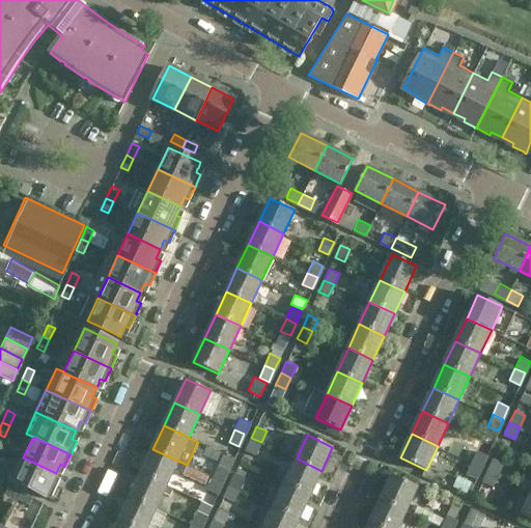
[(255,454),(261,442),(251,438),(245,449),(255,454)]
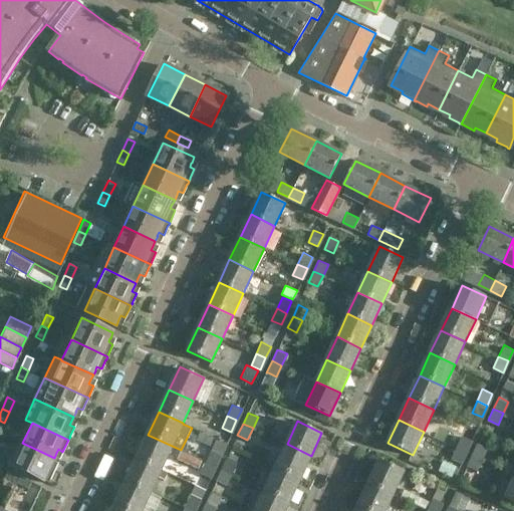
[(162,468),(168,455),(177,459),(181,450),(148,435),(138,457),(162,468)]
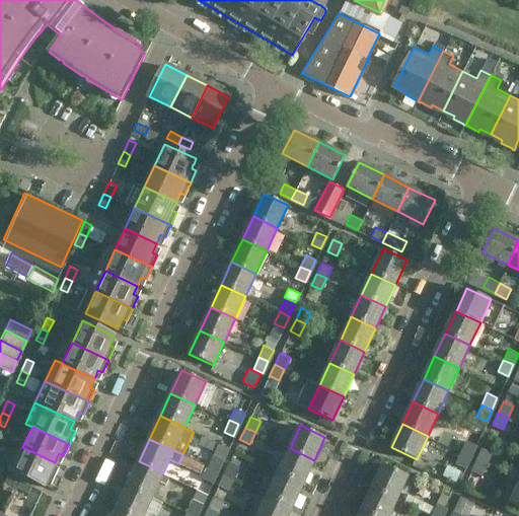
[(470,455),(475,443),(466,439),(461,451),(470,455)]
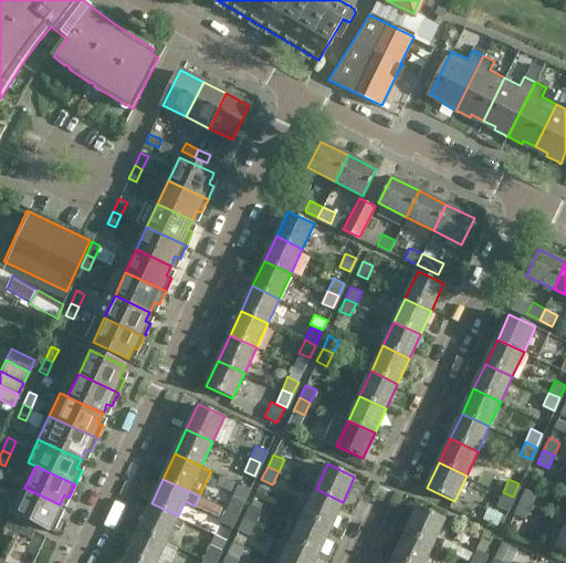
[(526,487),(520,500),(531,506),(536,491),(526,487)]
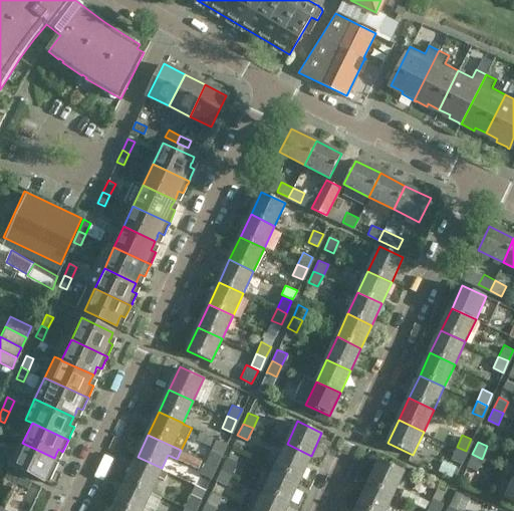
[(52,463),(54,458),(22,443),(12,465),(49,482),(50,478),(55,469),(50,467),(52,463)]
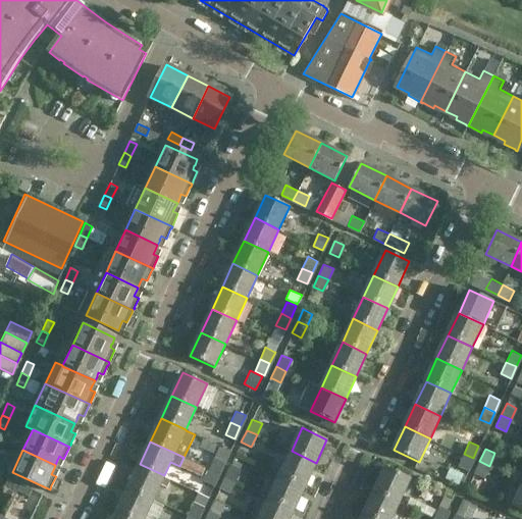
[(305,485),(316,463),(292,451),(280,474),(305,485)]
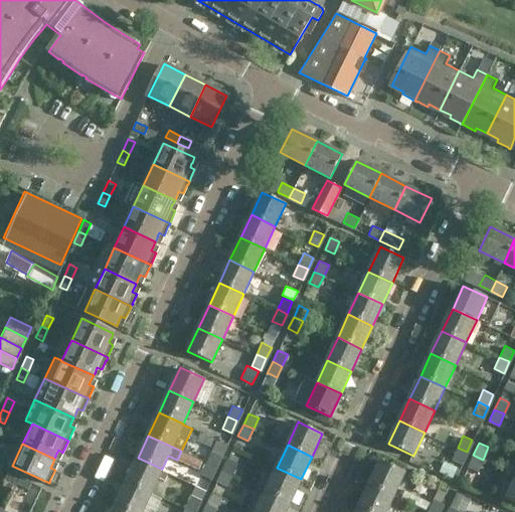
[(462,464),(467,452),(458,448),(452,460),(462,464)]
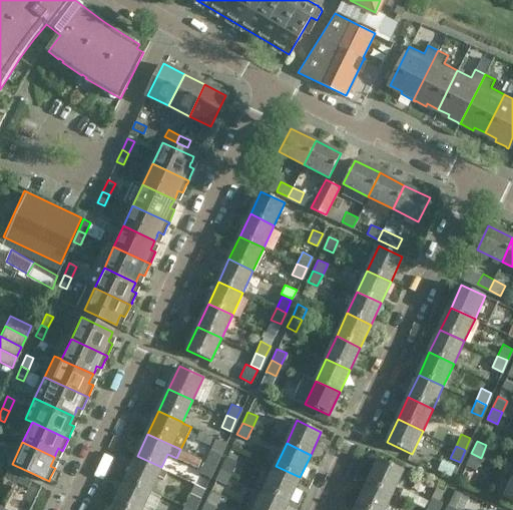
[(214,465),(220,453),(211,449),(206,461),(214,465)]
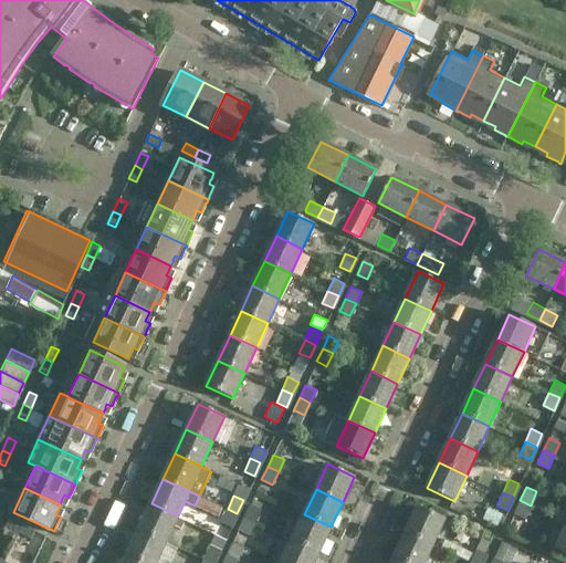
[(524,518),(531,506),(520,500),(514,513),(524,518)]
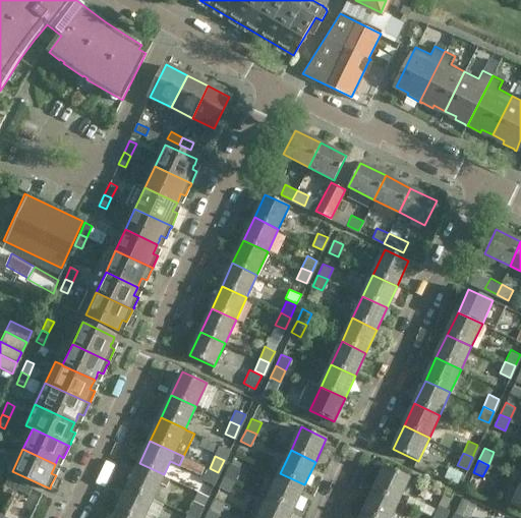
[(170,477),(164,474),(139,463),(129,485),(153,498),(160,482),(167,485),(170,477)]
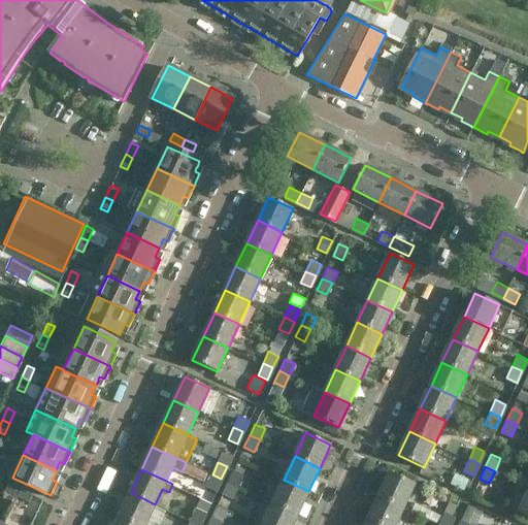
[(242,473),(233,469),(228,482),(237,486),(242,473)]
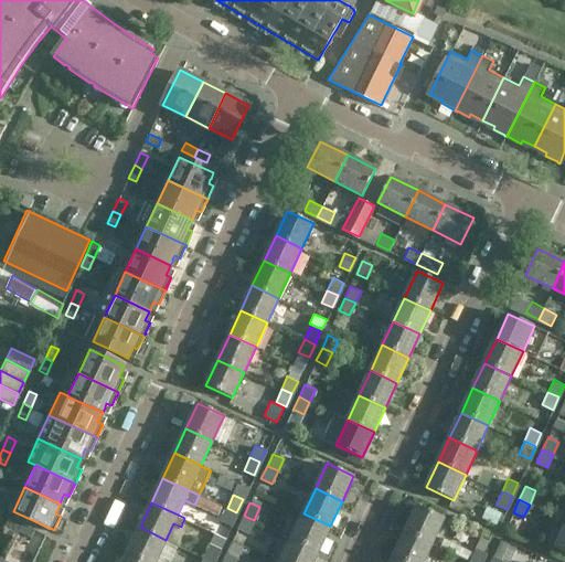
[(417,505),(406,531),(433,542),(444,518),(417,505)]
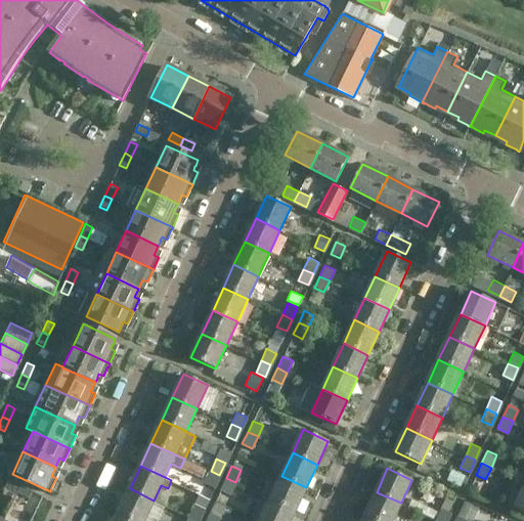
[(450,468),(446,479),(461,485),(465,474),(450,468)]
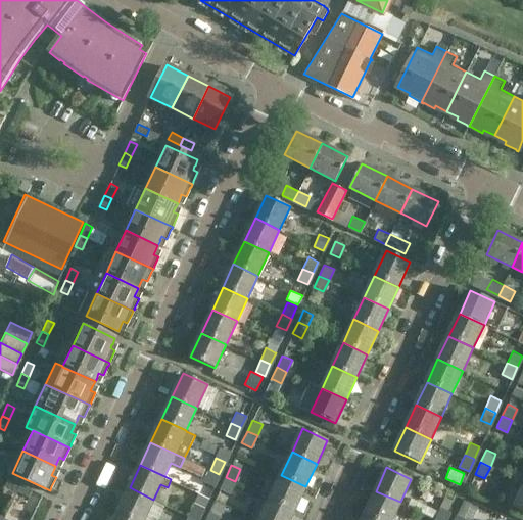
[(214,486),(219,474),(210,470),(204,482),(214,486)]
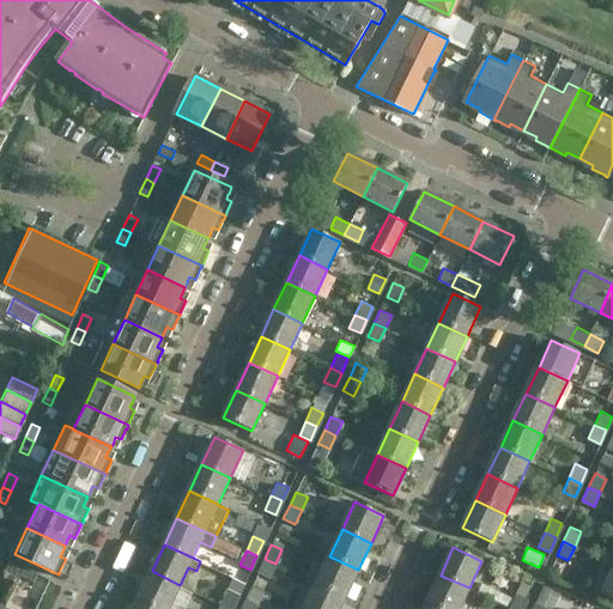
[(346,596),(358,570),(329,556),(317,583),(346,596)]
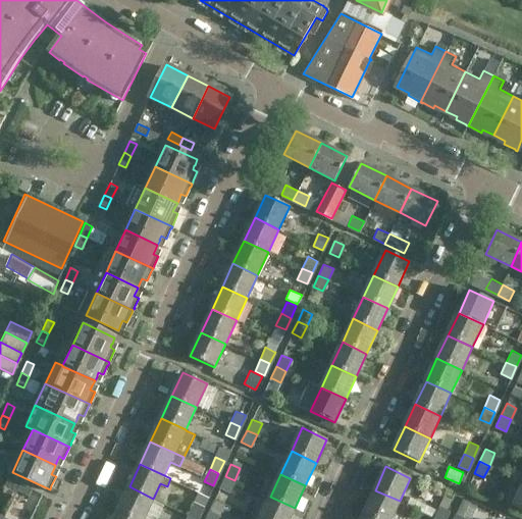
[(228,492),(235,480),(225,476),(219,488),(228,492)]
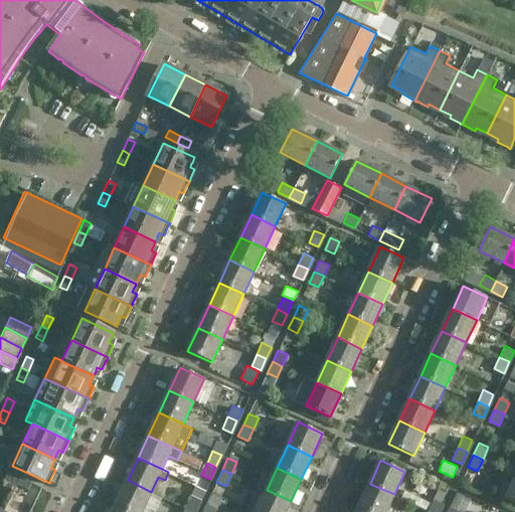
[(17,483),(20,476),(9,471),(5,478),(17,483)]
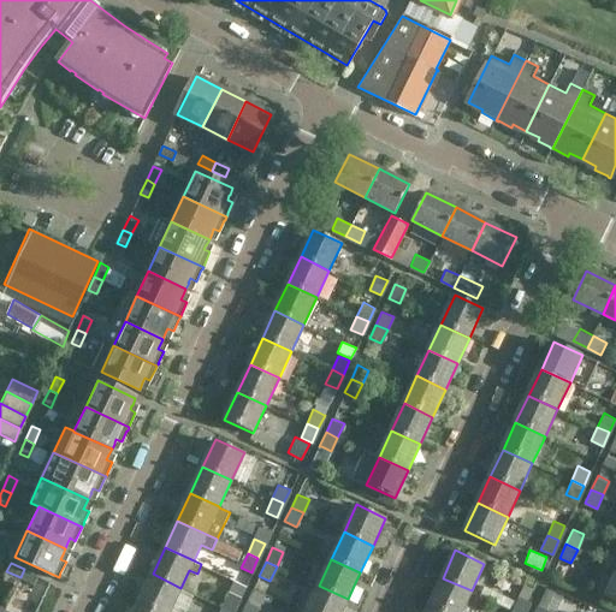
[(37,576),(24,569),(21,577),(34,583),(37,576)]
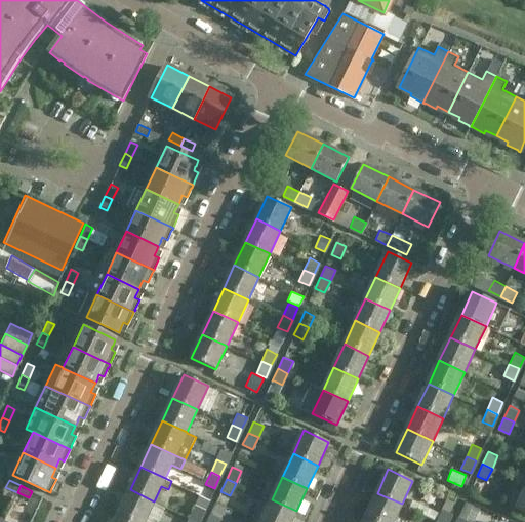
[(138,521),(144,521),(154,502),(130,489),(119,513),(138,521)]
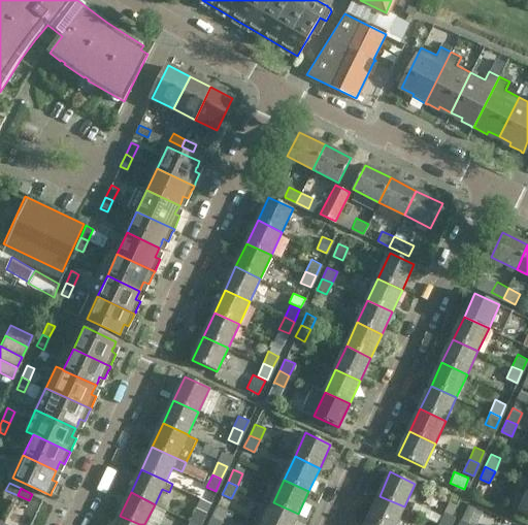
[(527,515),(527,492),(525,500),(516,496),(512,506),(520,511),(520,512),(527,515)]
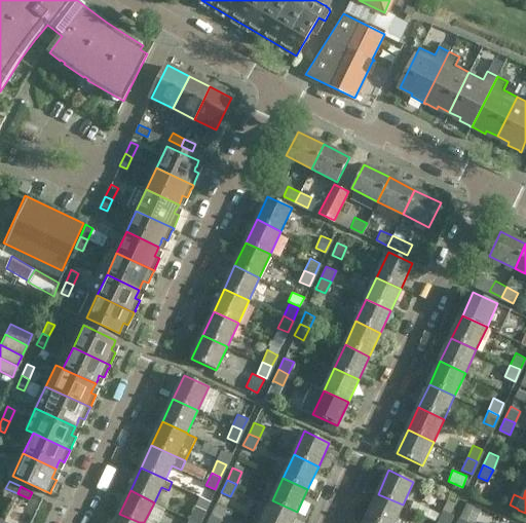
[(411,509),(403,505),(378,494),(367,517),(380,522),(393,522),(398,515),(407,518),(411,509)]
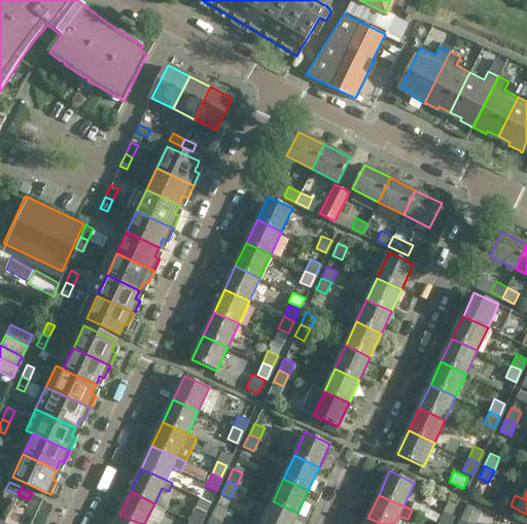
[(200,496),(195,507),(206,512),(210,500),(200,496)]
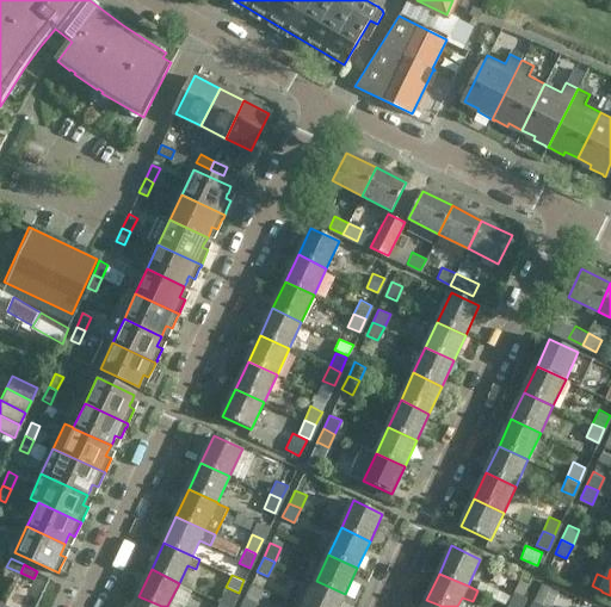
[(480,580),(476,589),(506,604),(510,595),(480,580)]
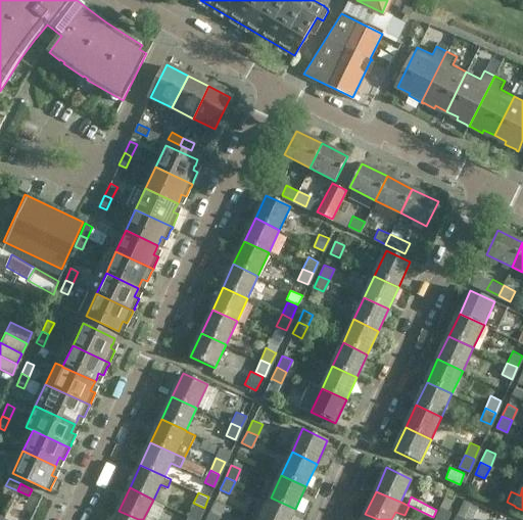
[(289,519),(295,509),(271,498),(259,519),(289,519)]
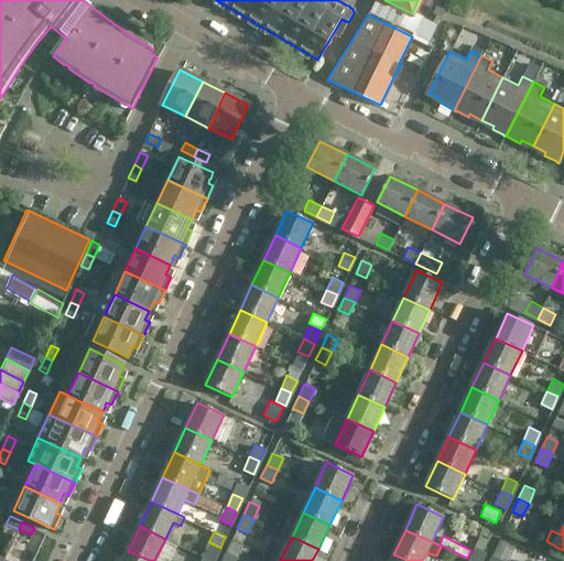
[(214,560),(220,548),(208,542),(203,554),(214,560)]
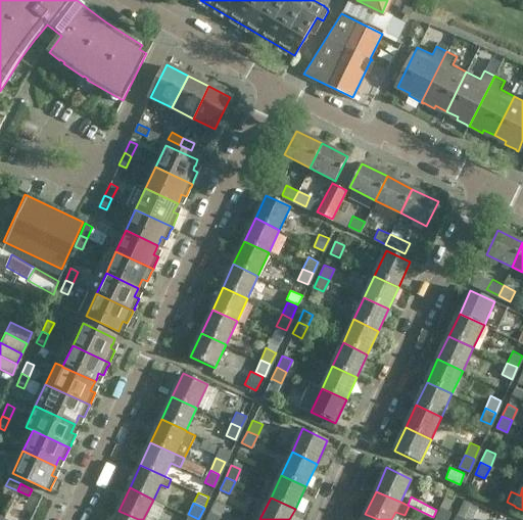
[(439,519),(445,519),(450,510),(440,506),(434,518),(439,519)]
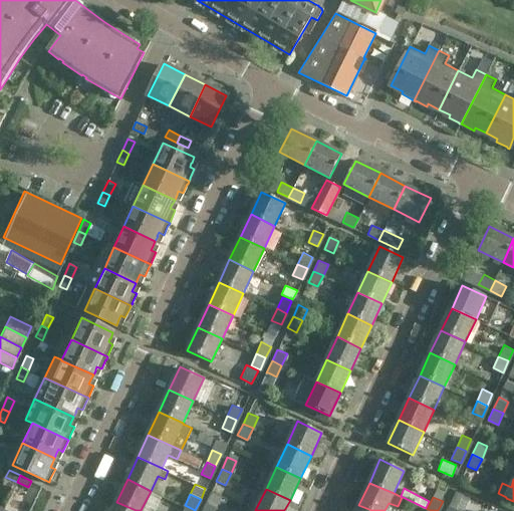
[(213,510),(216,506),(207,501),(202,510),(213,510)]
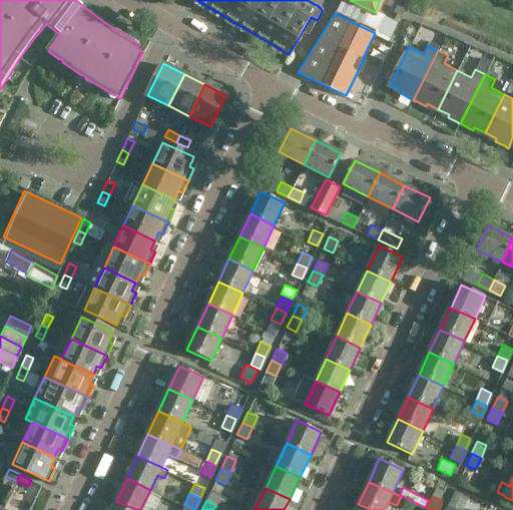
[(135,509),(116,501),(111,509),(135,509)]
